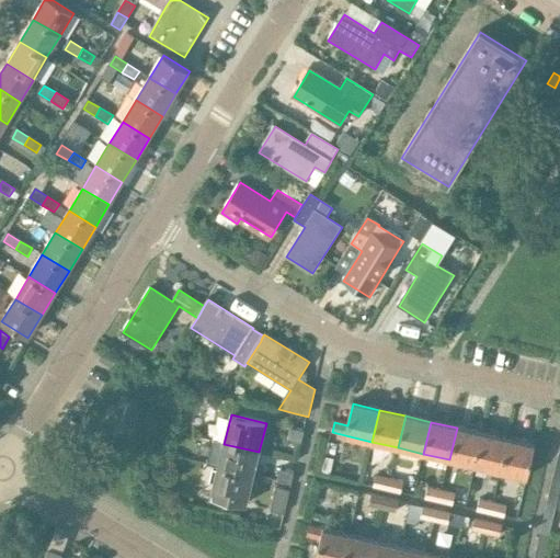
[(449,459),(476,466),(482,434),(457,428),(449,459)]
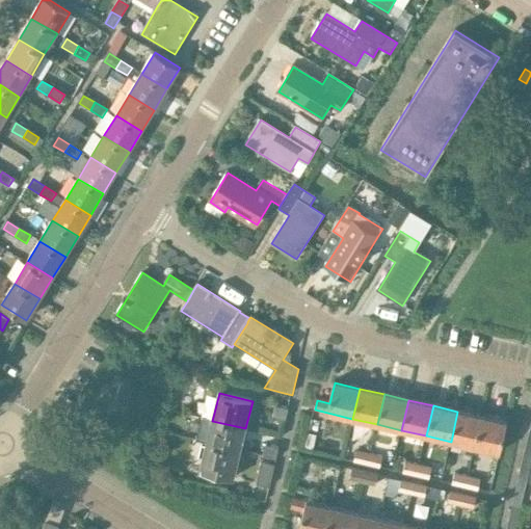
[(273,418),(286,421),(289,410),(276,406),(273,418)]
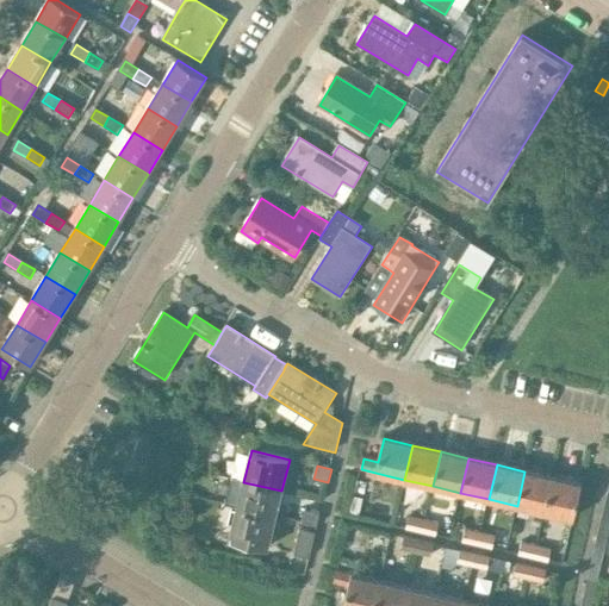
[(517,506),(545,512),(553,478),(524,472),(517,506)]
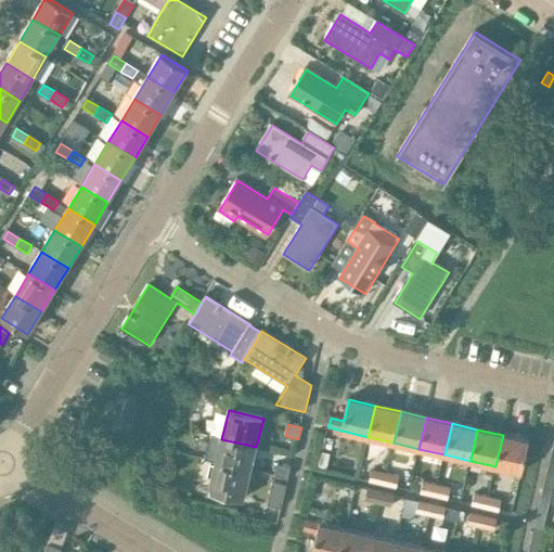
[(495,466),(522,473),(529,441),(503,435),(495,466)]
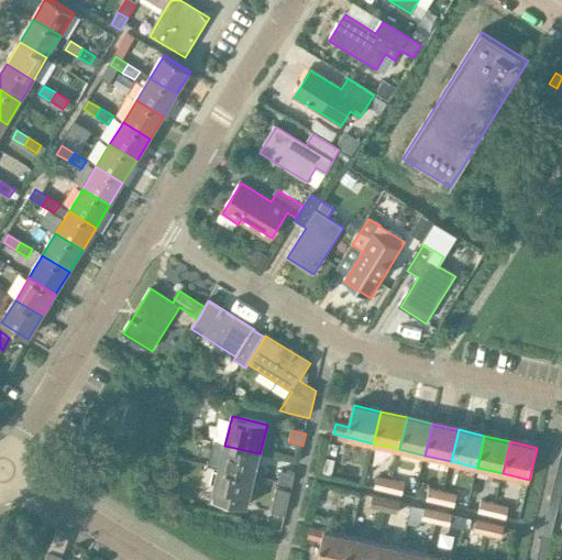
[(209,467),(219,469),(254,478),(260,453),(224,446),(215,443),(209,467)]
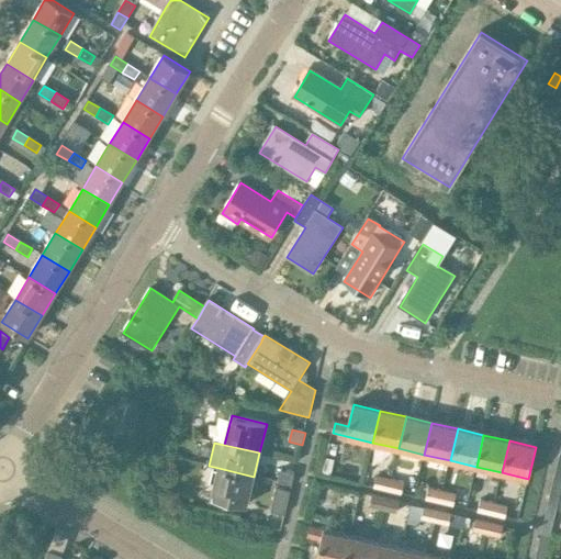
[(211,498),(247,506),(254,479),(254,477),(219,468),(211,498)]
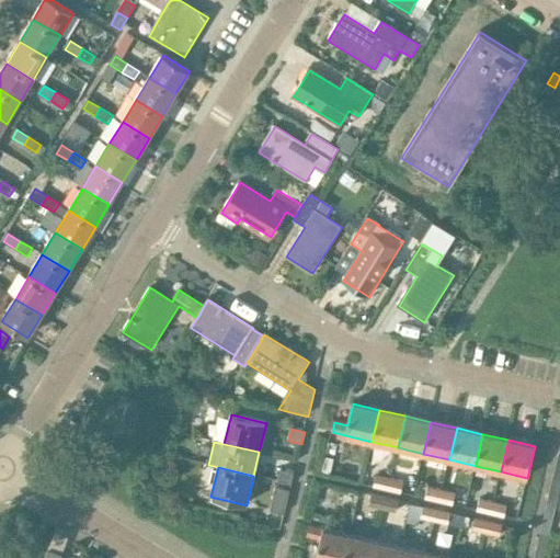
[(278,482),(292,486),(295,474),(282,470),(278,482)]
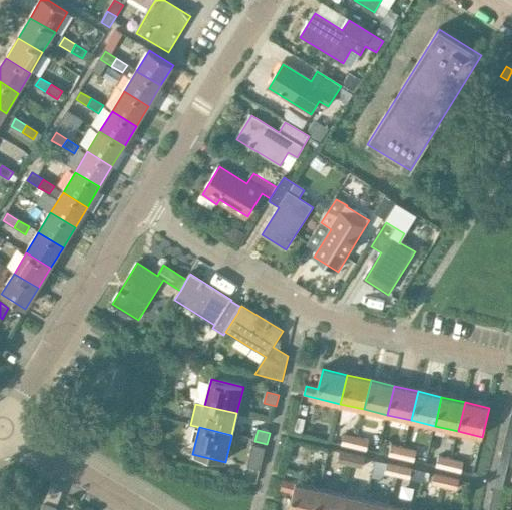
[(342,445),(354,448),(357,439),(344,436),(342,445)]
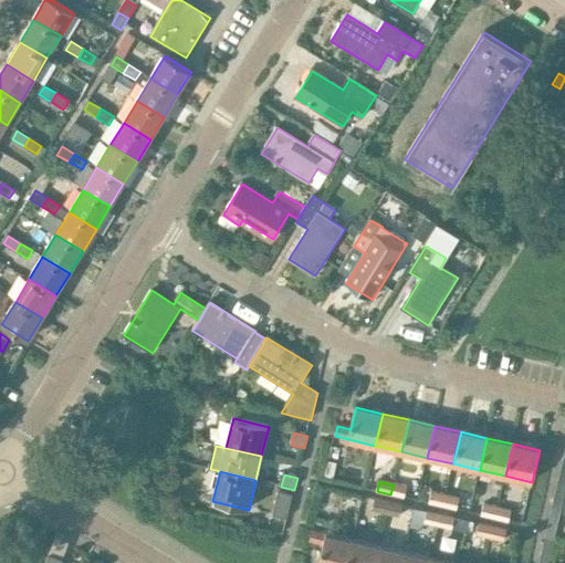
[(390,494),(405,498),(407,487),(394,485),(390,494)]
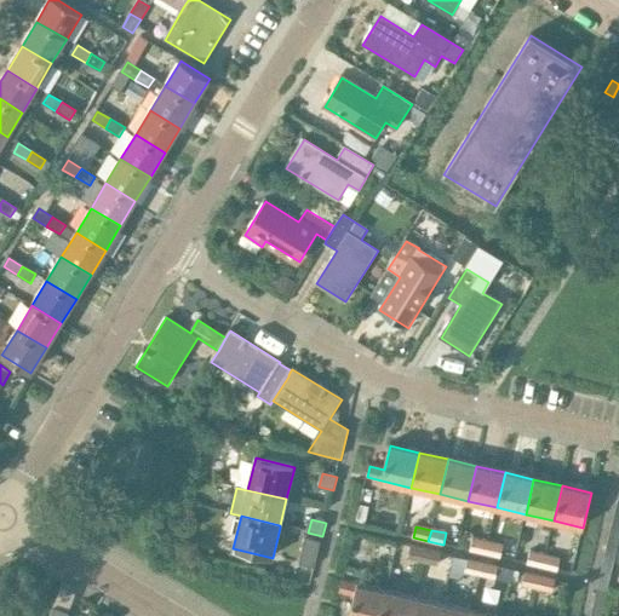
[(614,562),(618,541),(618,533),(611,531),(605,559),(614,562)]
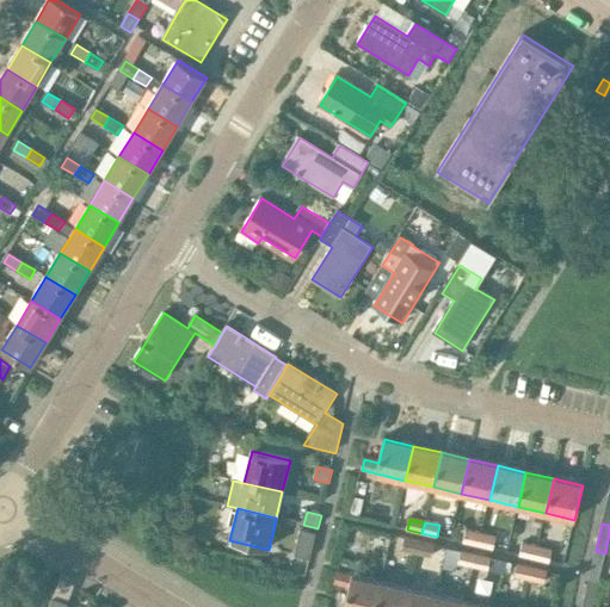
[(296,556),(310,559),(316,534),(302,532),(296,556)]
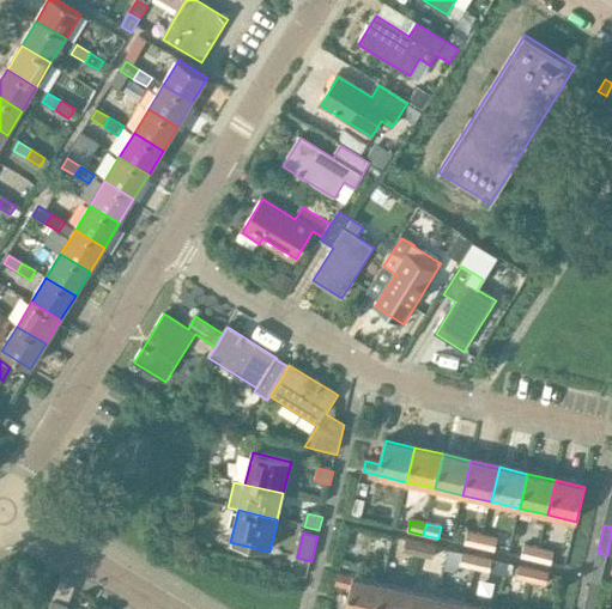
[(465,544),(480,548),(483,536),(467,534),(465,544)]
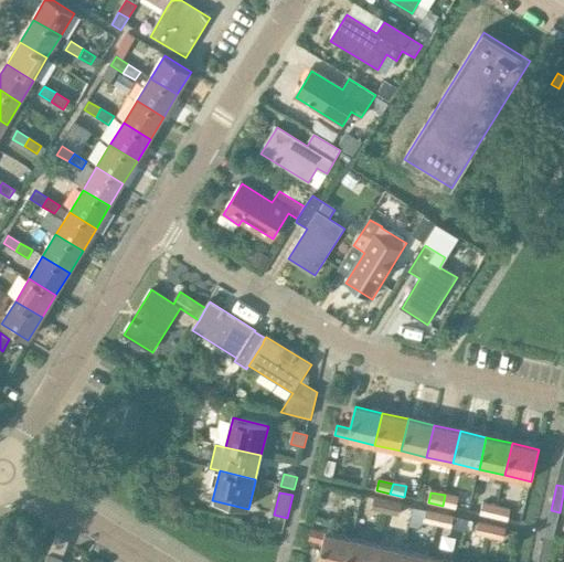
[(443,506),(456,509),(459,498),(445,495),(443,506)]
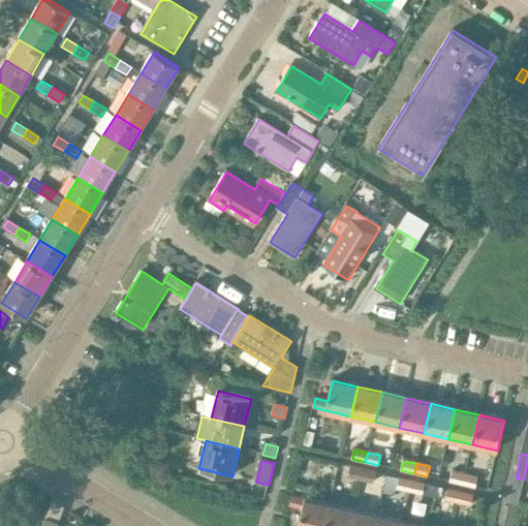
[(348,477),(361,481),(364,470),(350,467),(348,477)]
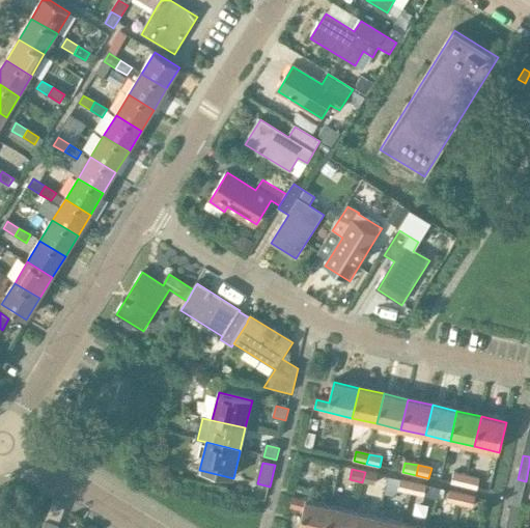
[(362,482),(375,485),(378,475),(365,472),(362,482)]
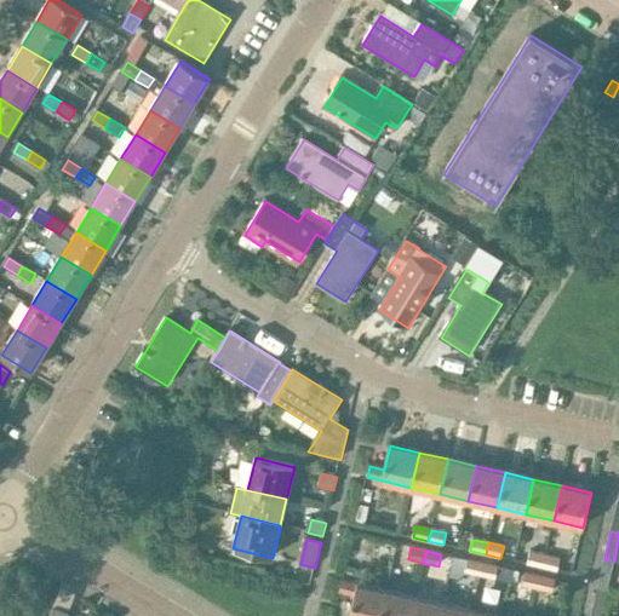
[(527,564),(543,568),(545,556),(531,552),(527,564)]
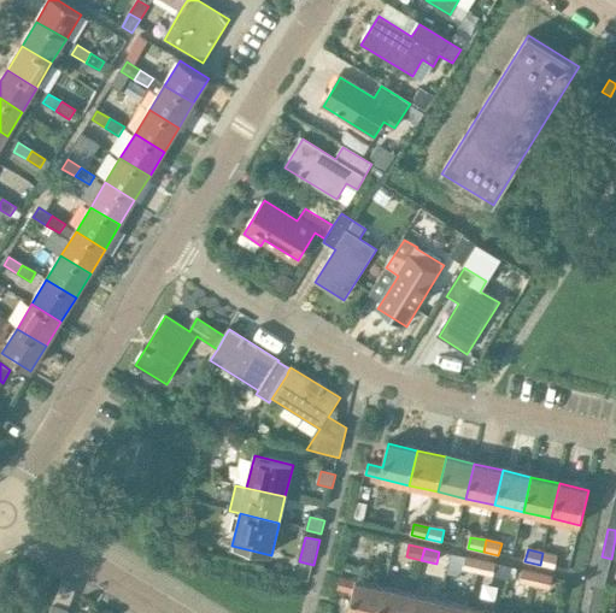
[(540,565),(555,569),(558,556),(543,553),(540,565)]
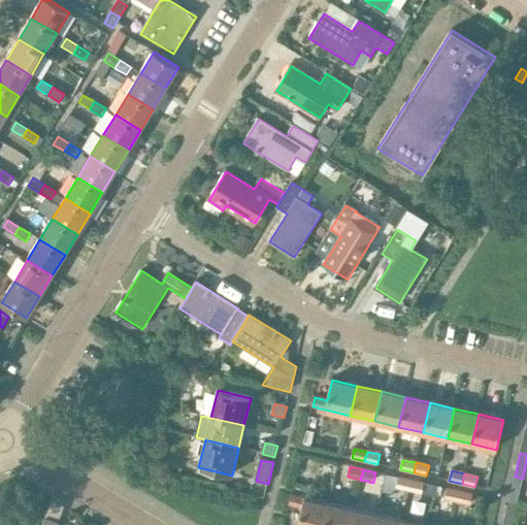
[(517,502),(523,479),(515,477),(509,500),(517,502)]
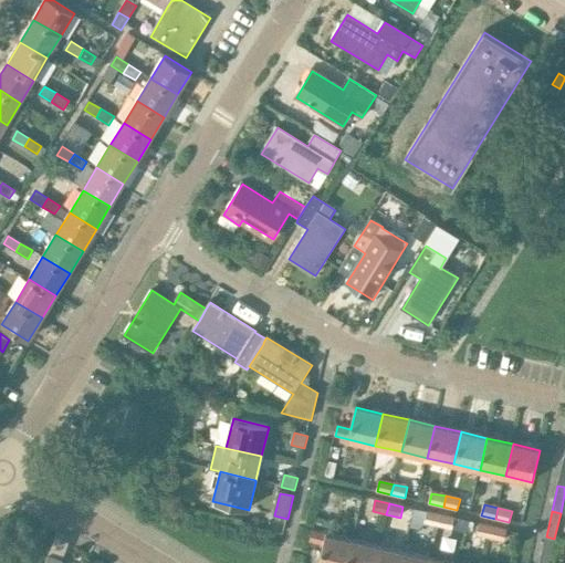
[(425,523),(439,527),(441,515),(427,512),(425,523)]
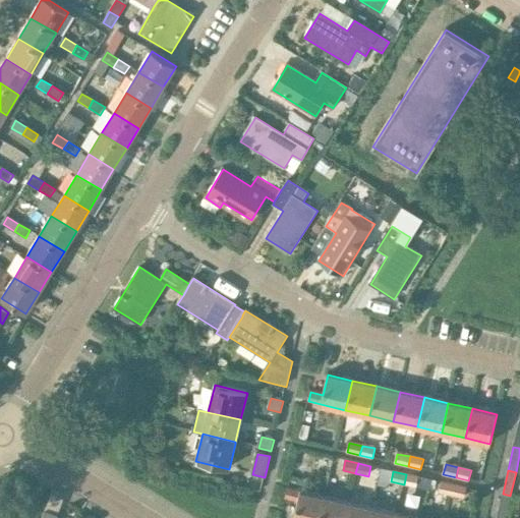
[(404,484),(416,487),(418,477),(406,474),(404,484)]
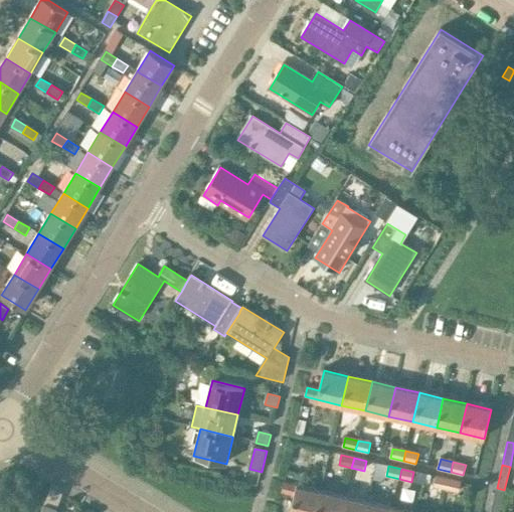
[(434,487),(447,490),(449,480),(437,477),(434,487)]
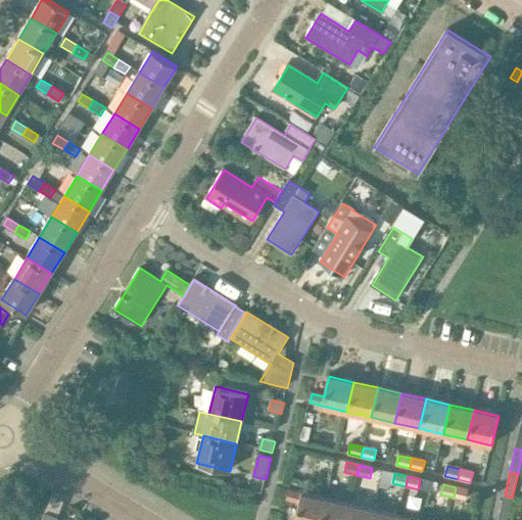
[(454,498),(466,500),(469,490),(456,487),(454,498)]
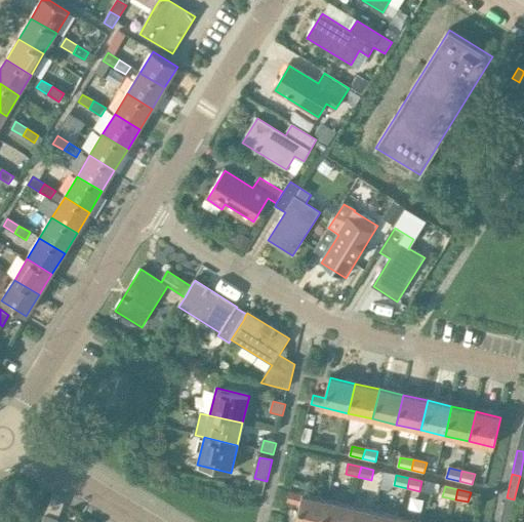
[(322,521),(327,500),(290,492),(287,503),(300,506),(296,521),(322,521)]
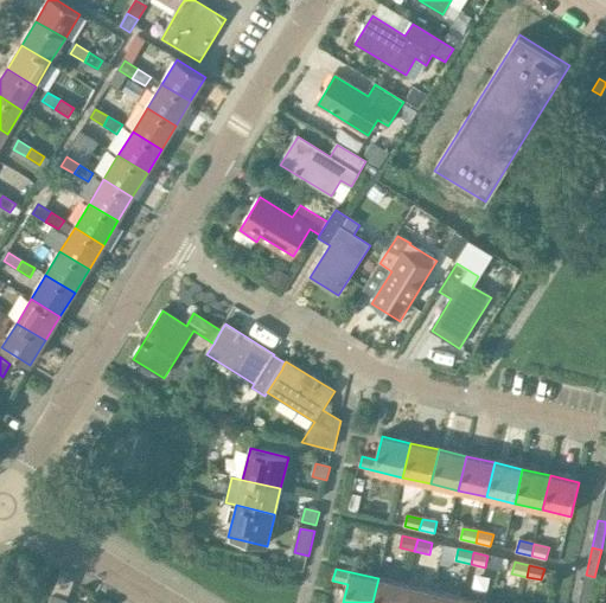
[(588,602),(594,577),(586,575),(579,602),(588,602)]
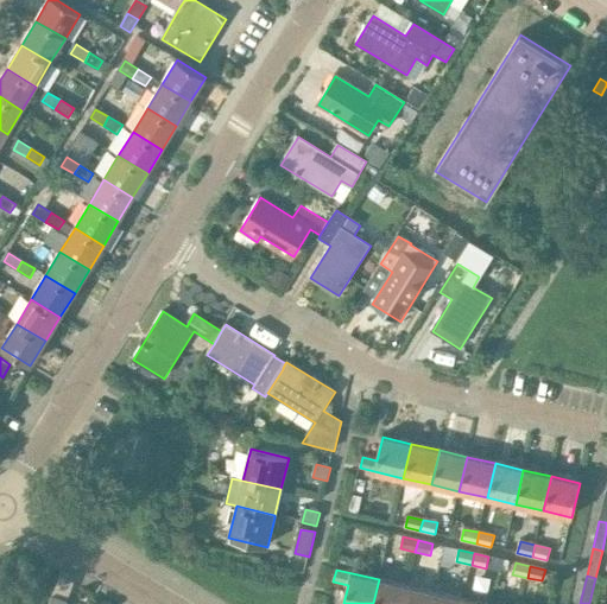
[(403,603),(408,586),(379,579),(373,603),(403,603)]
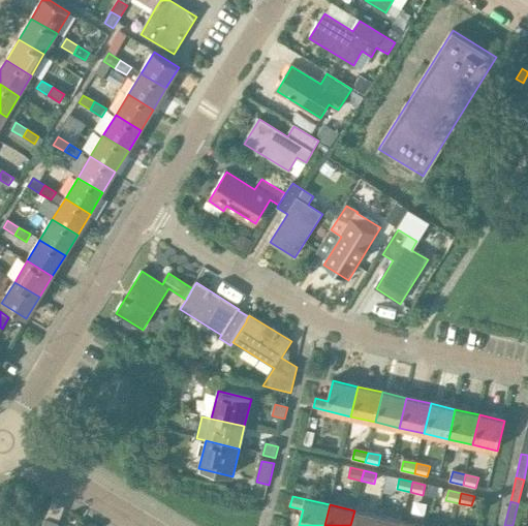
[(376,525),(378,517),(354,511),(350,525),(376,525)]
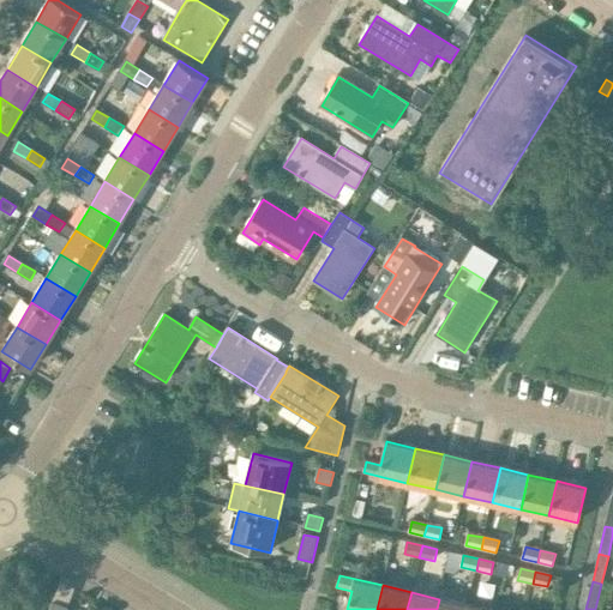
[(467,609),(468,605),(439,599),(437,609),(467,609)]
